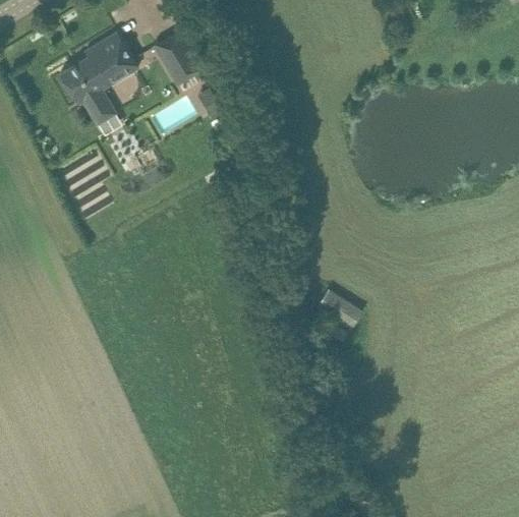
[(153,47),(176,87),(208,67),(197,50),(193,52),(180,30),(153,47)]
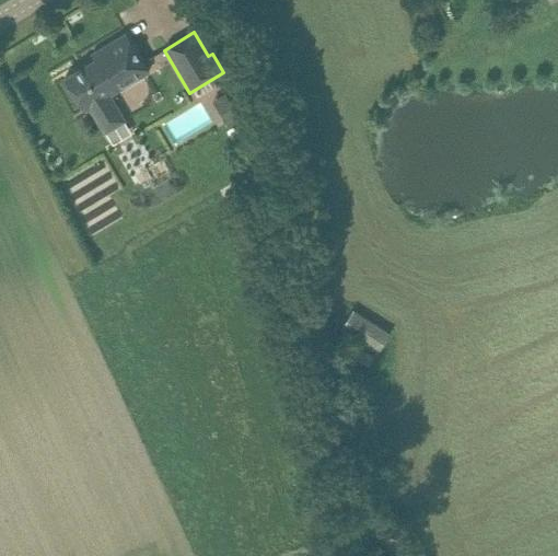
[(148,73),(137,55),(125,36),(91,57),(93,62),(64,80),(83,113),(89,109),(97,125),(117,114),(107,97),(148,73)]
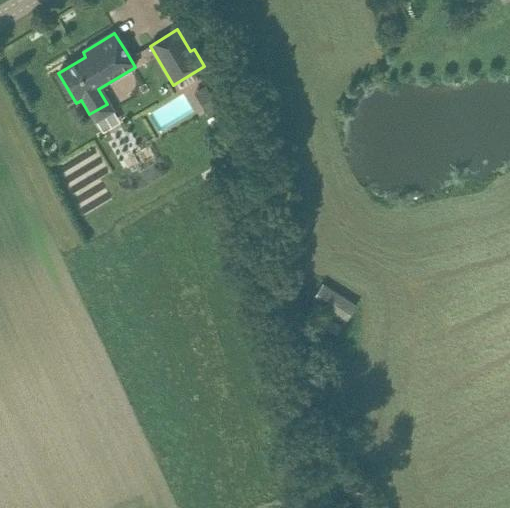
[(204,105),(203,111),(206,116),(217,109),(212,100),(204,105)]
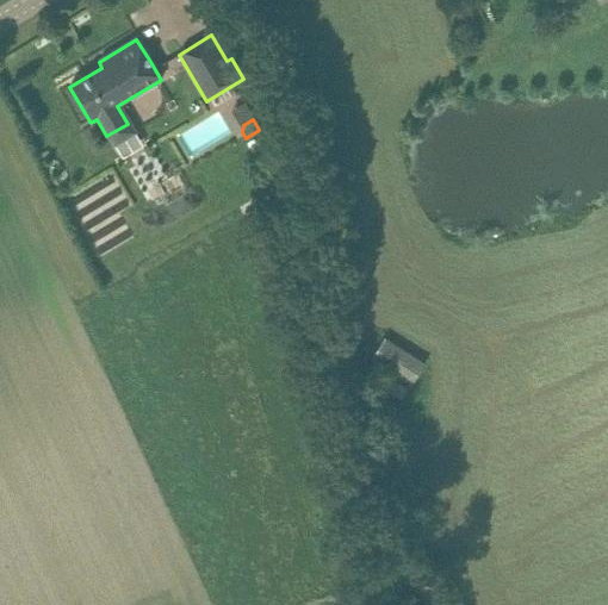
[(382,337),(367,361),(410,387),(425,363),(382,337)]
